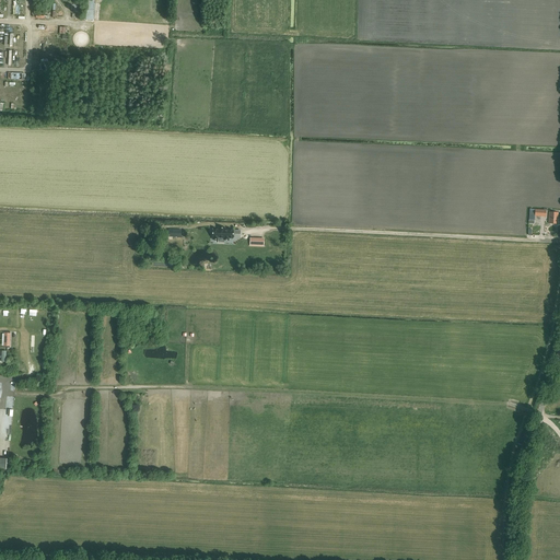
[(86,10),(85,20),(92,20),(93,10),(94,10),(94,0),(84,0),(84,10),(86,10)]
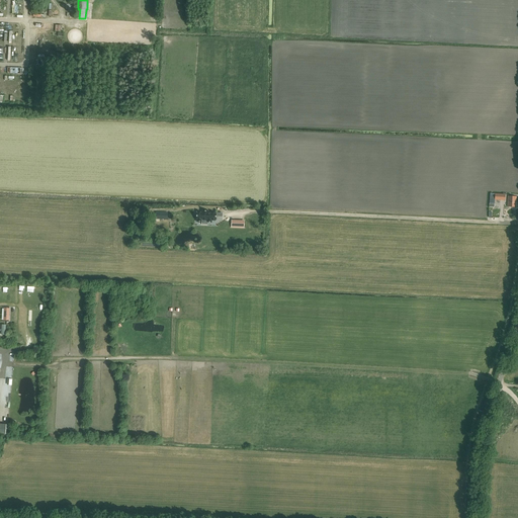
[(494,204),(495,200),(505,200),(505,194),(495,193),(490,193),(489,203),(494,204)]
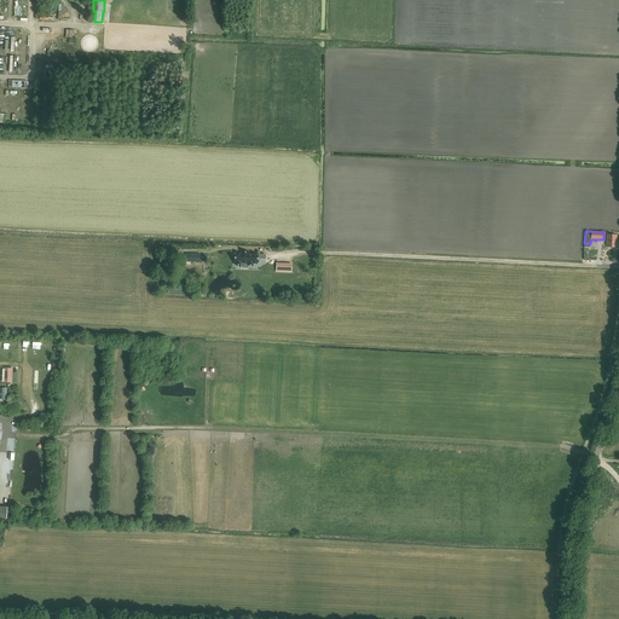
[(615,248),(617,236),(607,235),(606,247),(615,248)]
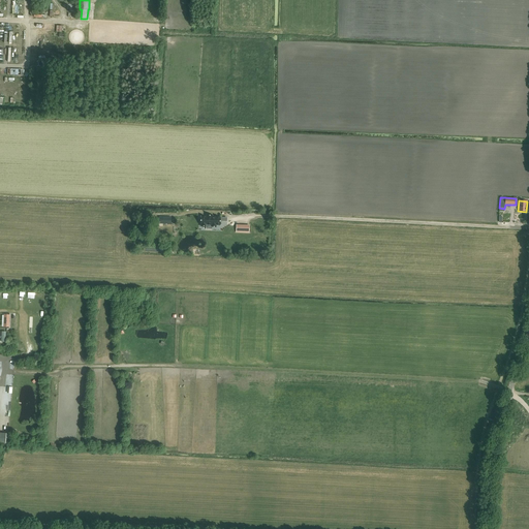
[(213,217),(213,215),(211,215),(207,215),(207,217),(206,217),(206,216),(204,216),(200,216),(200,221),(199,220),(199,223),(200,224),(201,224),(201,226),(206,227),(206,225),(208,225),(211,225),(212,225),(212,227),(216,227),(216,225),(220,225),(220,221),(221,217),(213,217)]
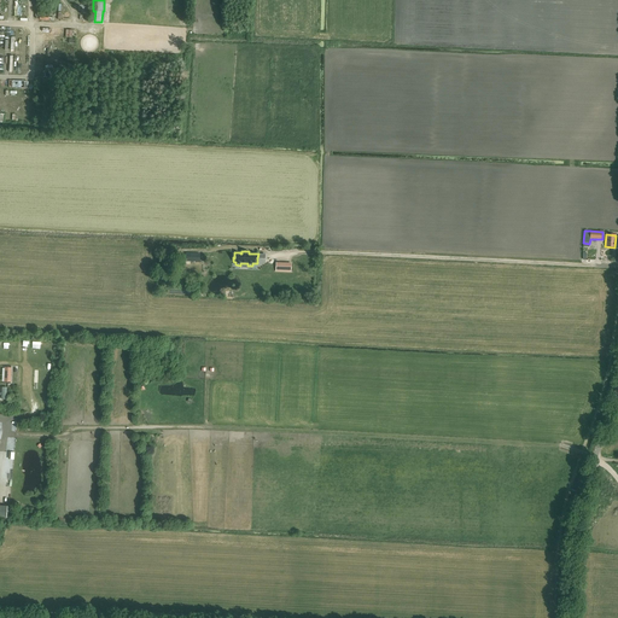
[(200,258),(184,260),(185,275),(200,274),(199,267),(202,267),(200,258)]
